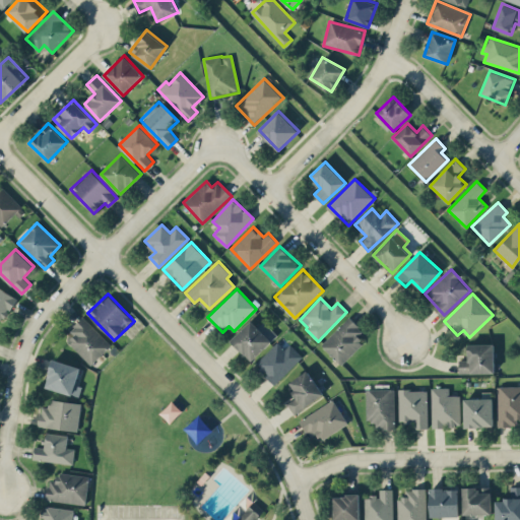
[(68,342),(90,365),(111,344),(83,317),(69,330),(74,336),(68,342)]
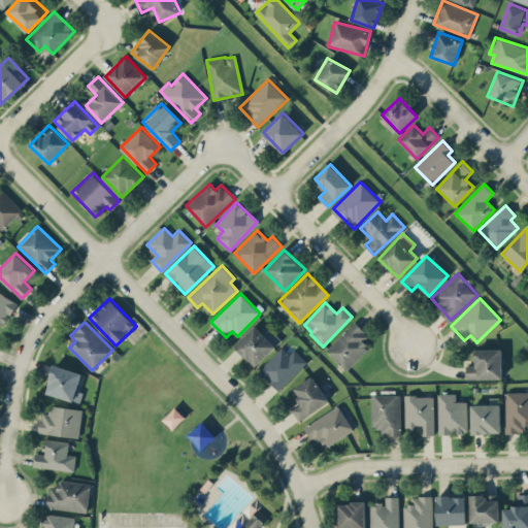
[(369,349),(362,341),(368,335),(356,322),(326,350),(345,370),(369,349)]
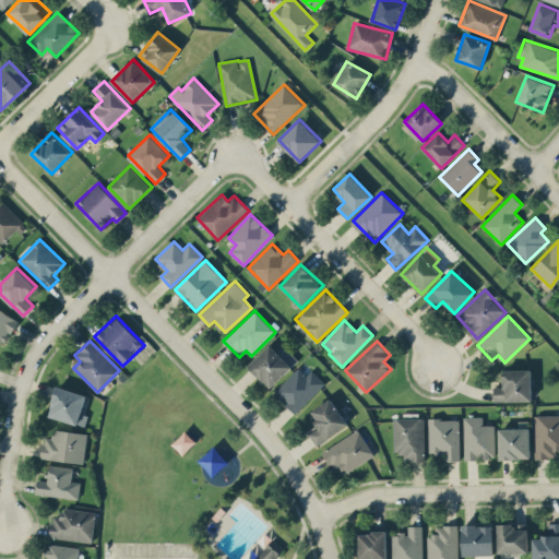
[(284,344),(277,351),(271,344),(248,365),(270,388),(298,360),(284,344)]
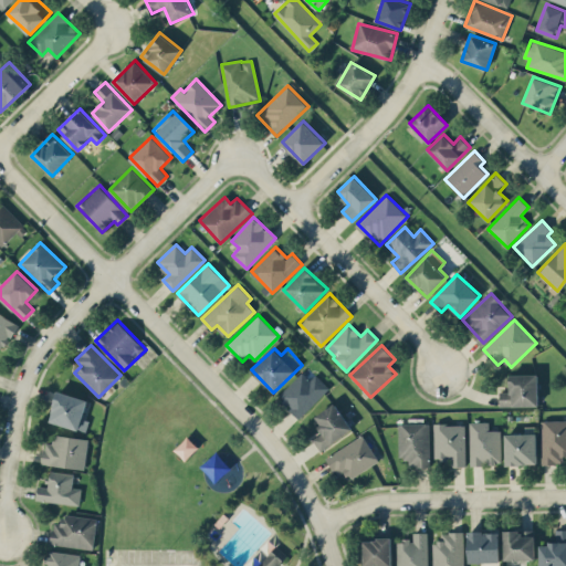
[(315,374),(310,380),(301,371),(278,397),(300,418),(329,387),(315,374)]
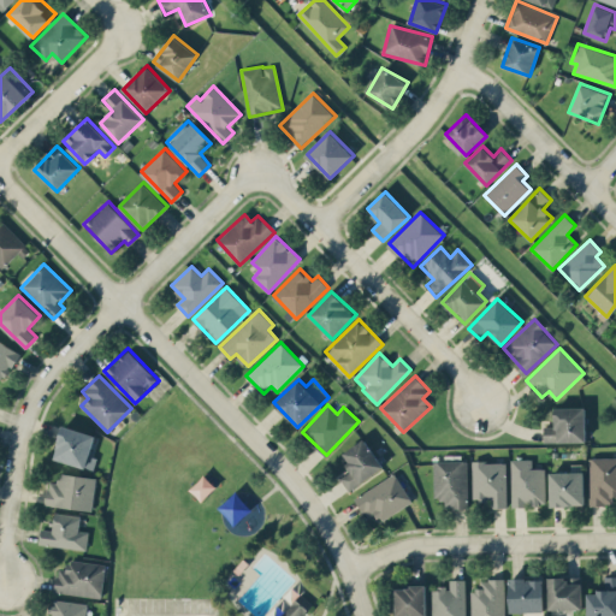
[(544,442),(586,442),(585,407),(555,407),(555,425),(544,425),(544,442)]
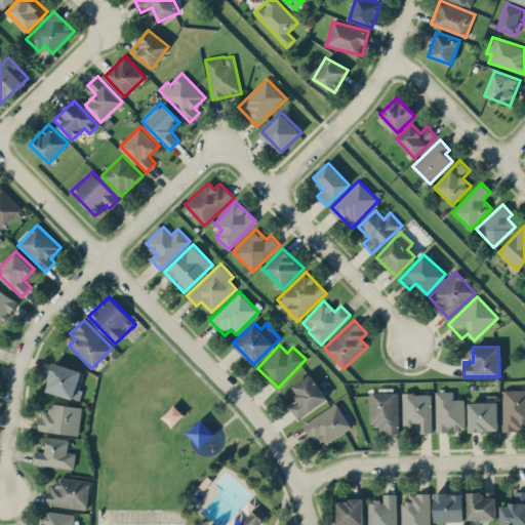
[(83,390),(76,388),(81,371),(54,362),(45,390),(79,401),(83,390)]
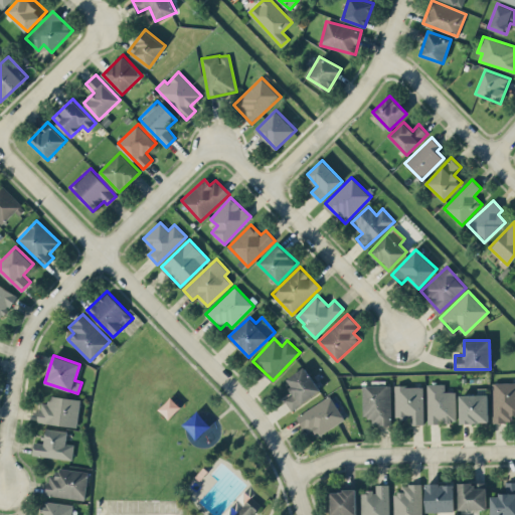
[(294,392),(284,399),(292,410),(321,390),(304,366),(285,379),(294,392)]
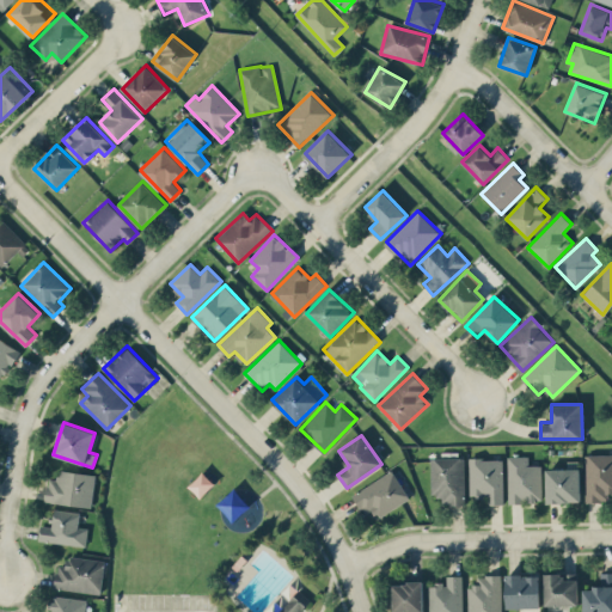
[(586,501),(610,501),(609,491),(611,490),(611,453),(585,454),(586,501)]
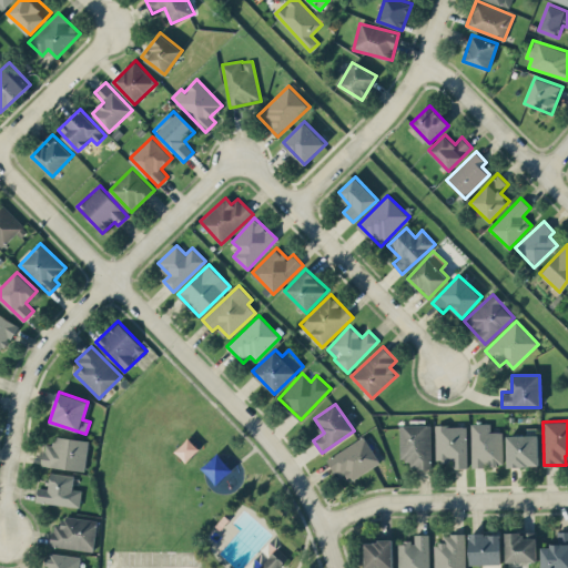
[(503,465),(503,432),(490,432),(490,423),(470,423),(472,466),(503,465)]
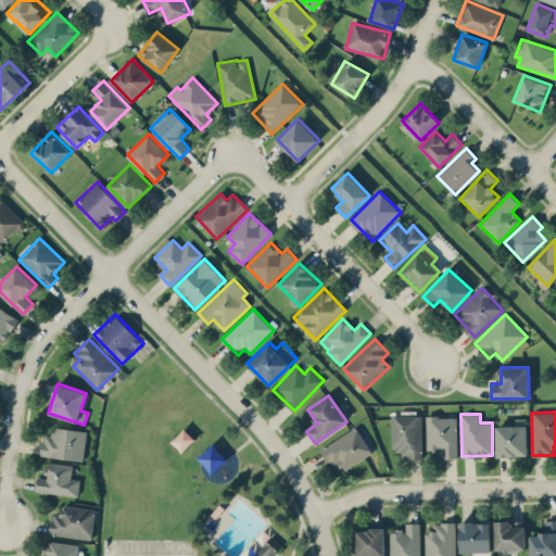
[(422,457),(421,415),(391,416),(392,449),(401,449),(401,458),(422,457)]
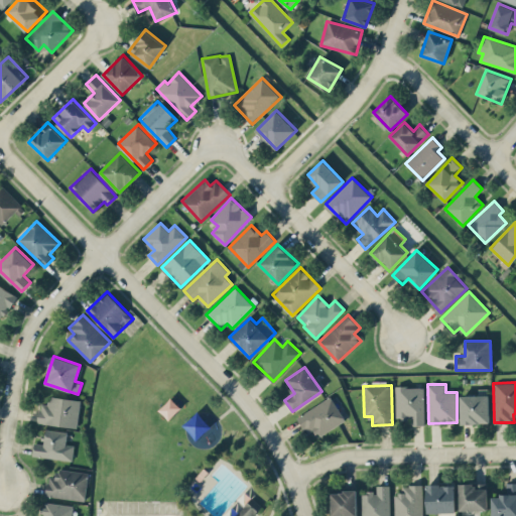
[(423,386),(395,386),(396,417),(410,417),(411,425),(424,424),(423,386)]
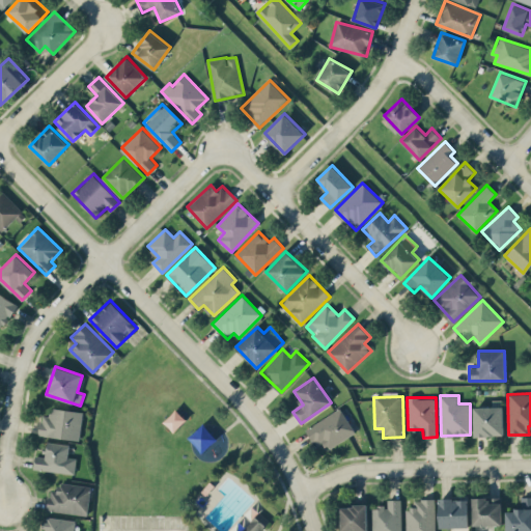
[(306,429),(316,446),(325,441),(329,449),(356,431),(339,407),(306,429)]
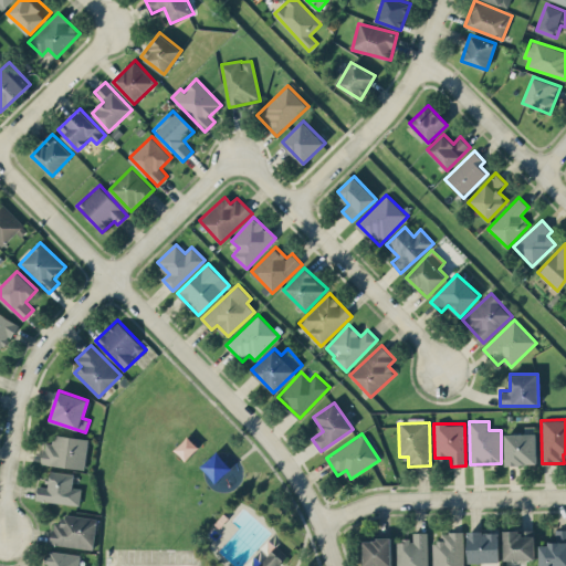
[(505,433),(506,464),(537,463),(536,433),(505,433)]
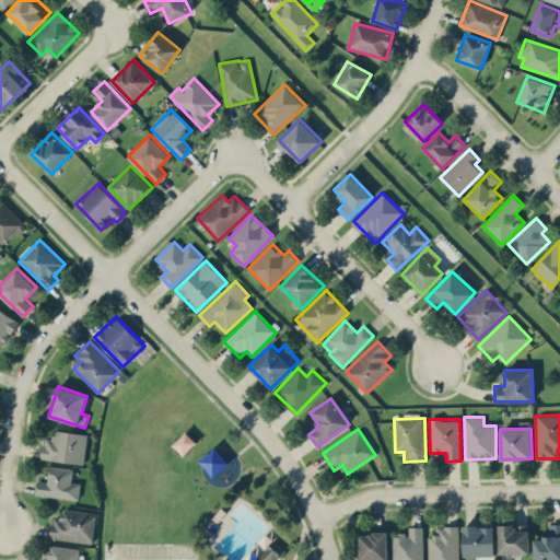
[(84,464),(88,433),(54,430),(54,439),(44,438),(42,459),(84,464)]
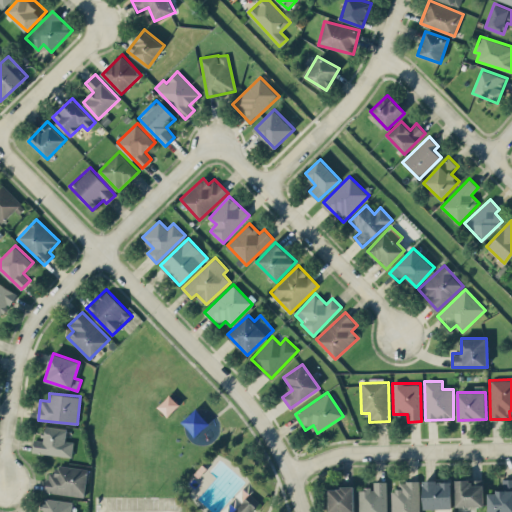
[(67,428),(46,425),(43,440),(35,439),(33,451),(71,457),(74,441),(65,440),(67,428)]
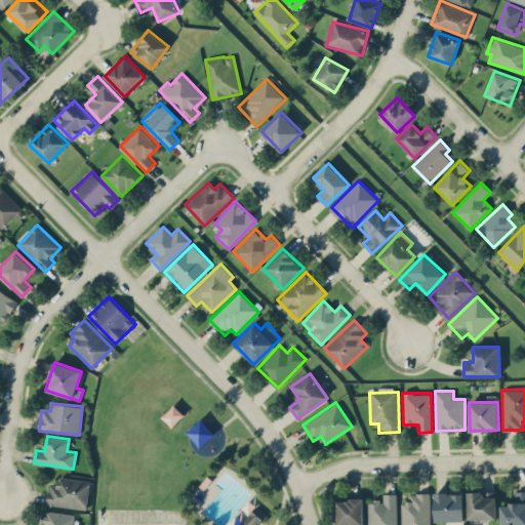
[(90,480),(58,477),(57,485),(49,484),(47,505),(87,509),(90,480)]
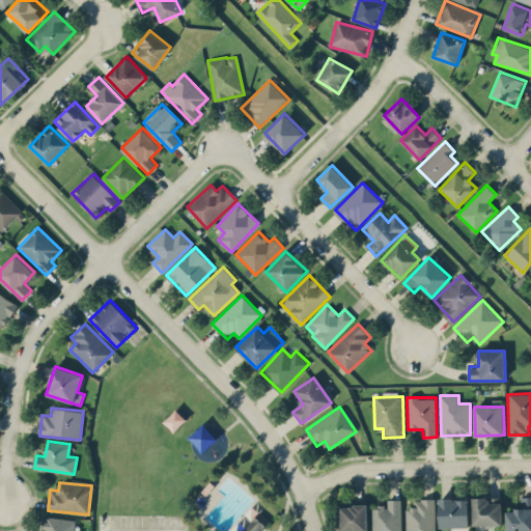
[(506,510),(506,530),(530,530),(530,496),(521,496),(521,509),(506,510)]
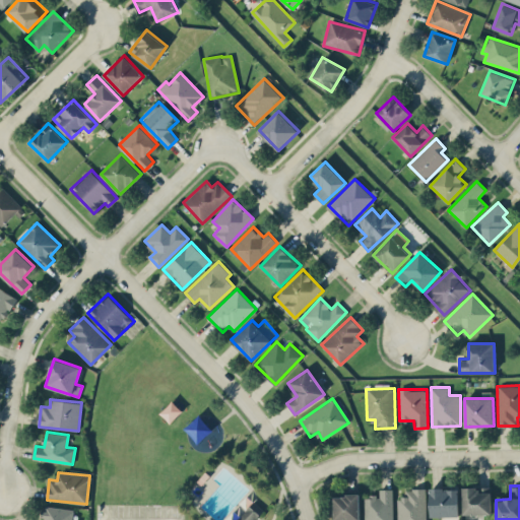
[(492,513),(491,486),(479,486),(462,488),(463,514),(492,513)]
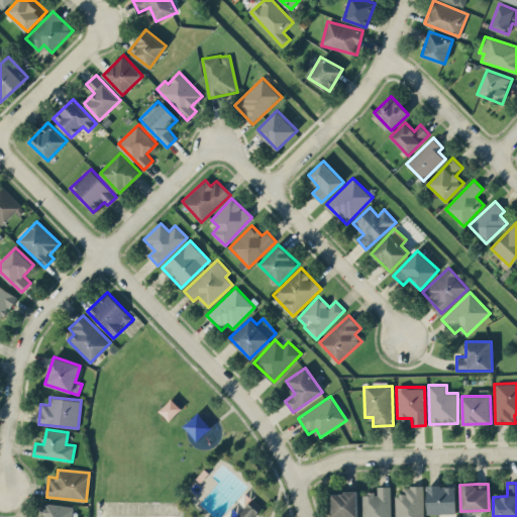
[(455,485),(427,486),(428,513),(456,513),(455,485)]
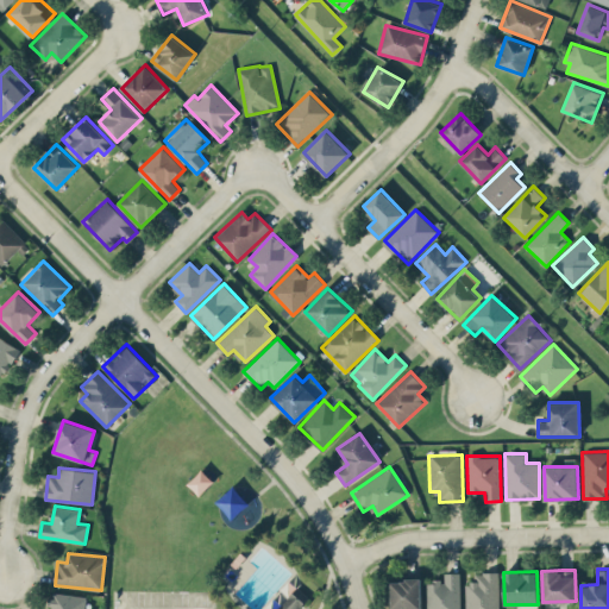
[(427,608),(459,608),(459,572),(444,572),(444,581),(427,581),(427,608)]
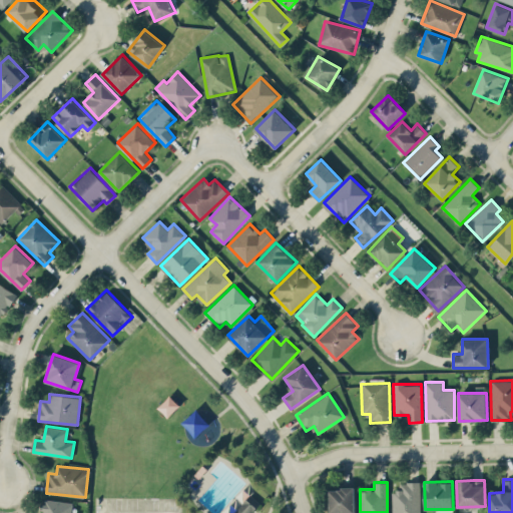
[(392,512),(420,512),(420,482),(401,482),(401,489),(392,489),(392,512)]
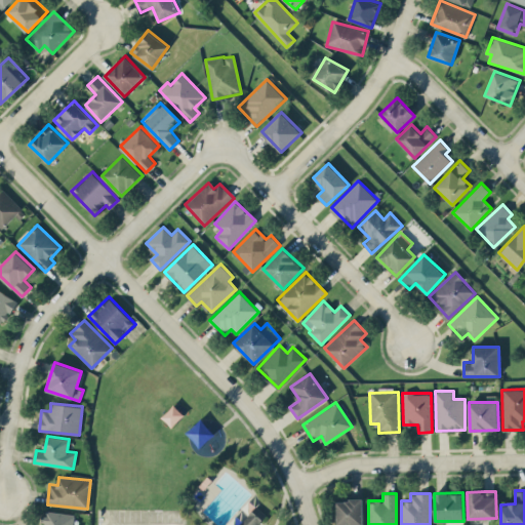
[(363,524),(363,499),(337,499),(337,524),(363,524)]
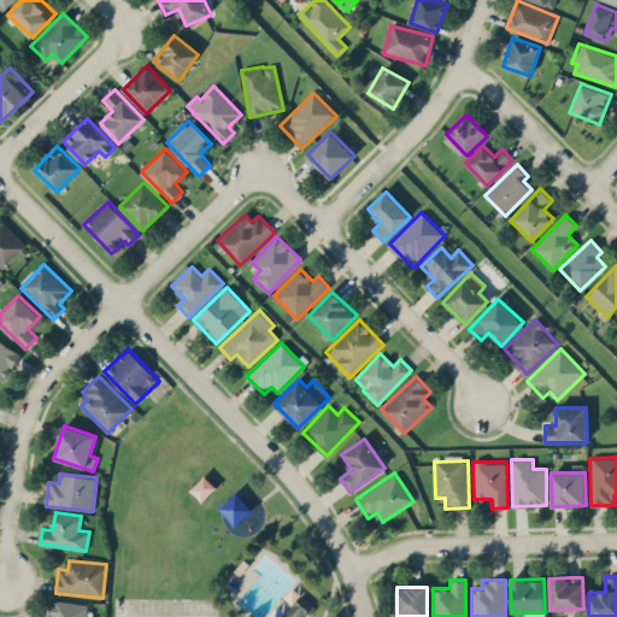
[(303,616),(313,605),(301,594),(281,616),(303,616)]
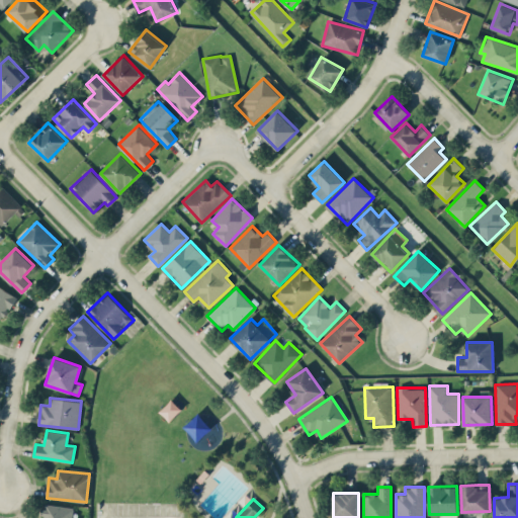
[(76,517),(72,517),(74,507),(44,503),(40,517),(76,517)]
